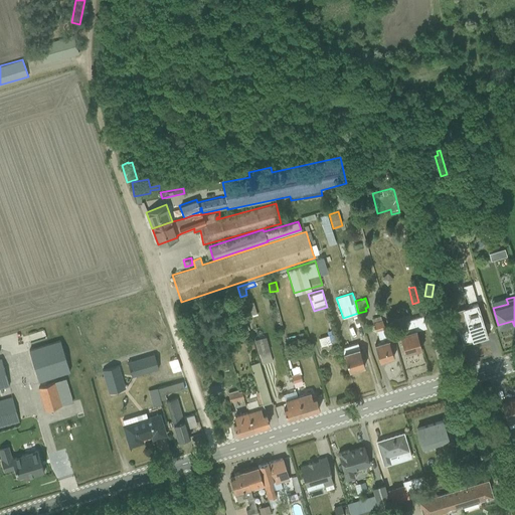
[(476,338),(487,335),(477,302),(463,306),(472,336),(475,335),(476,338)]
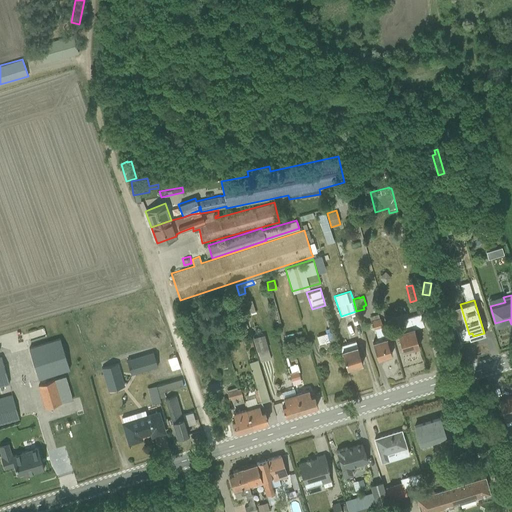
[(377,359),(392,354),(386,338),(391,335),(387,322),(382,324),(380,317),(379,317),(378,313),(369,316),(373,329),(374,329),(377,339),(372,341),(377,359)]
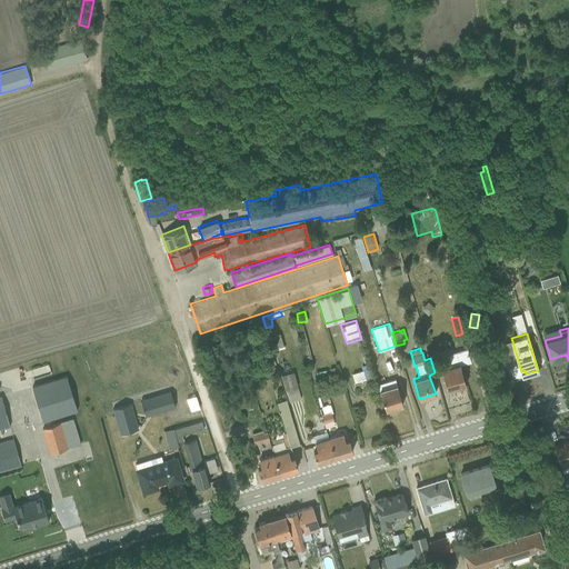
[(447,389),(465,383),(459,365),(470,360),(466,348),(442,355),(446,367),(440,368),(447,389)]
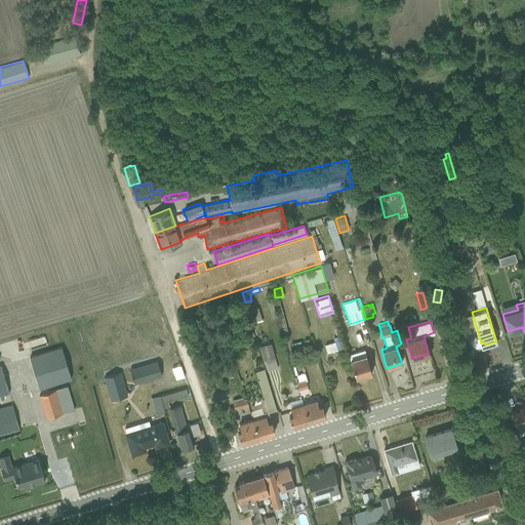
[(274,357),(275,357),(269,334),(257,339),(264,360),(264,359),(267,369),(277,367),(274,357)]
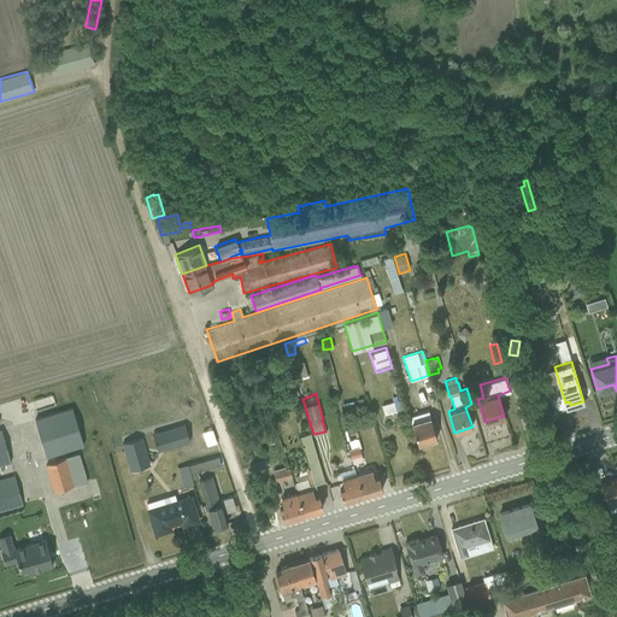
[(385,421),(406,415),(399,394),(392,397),(394,405),(383,409),(385,412),(382,413),(385,421)]
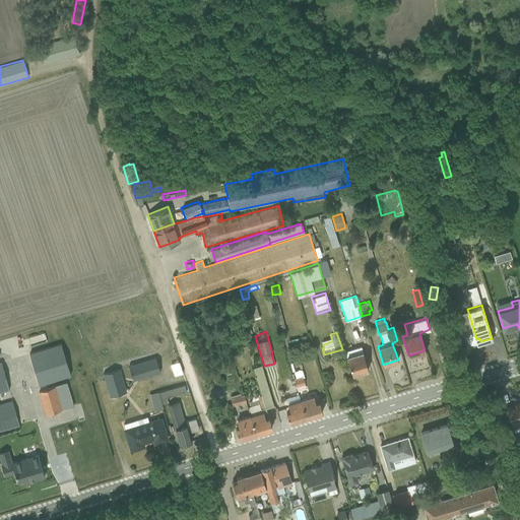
[(469,351),(481,348),(478,340),(467,342),(469,351)]
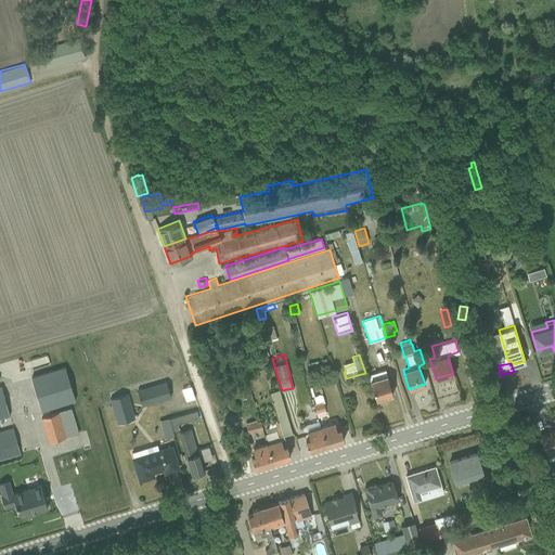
[(41,410),(75,400),(65,365),(31,376),(41,410)]
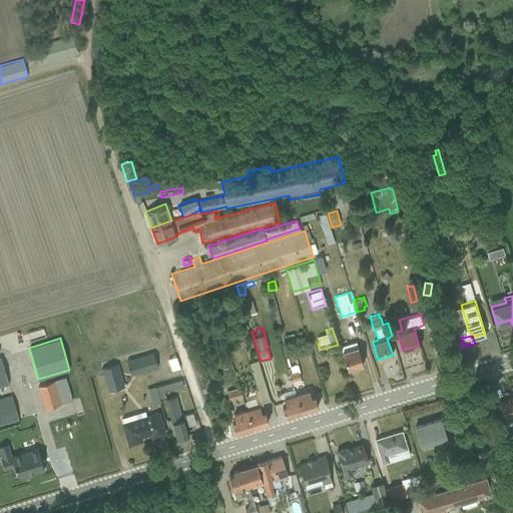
[(348,369),(363,364),(356,341),(341,346),(348,369)]
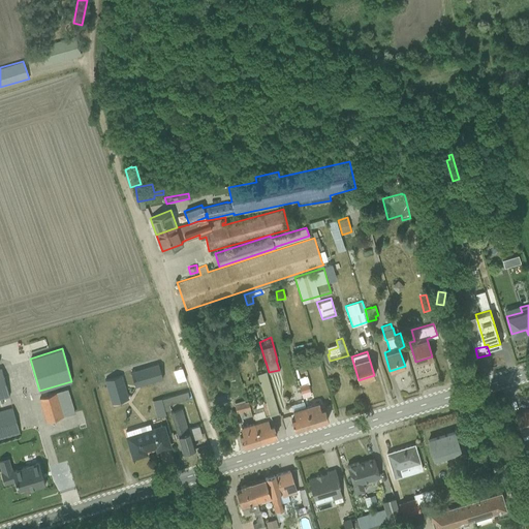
[(134,386),(162,378),(158,364),(130,371),(134,386)]
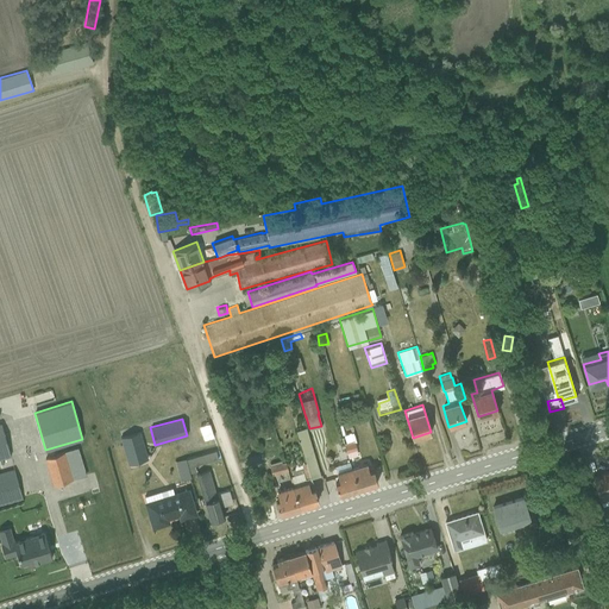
[(0,458),(11,456),(1,422),(0,422),(0,458)]
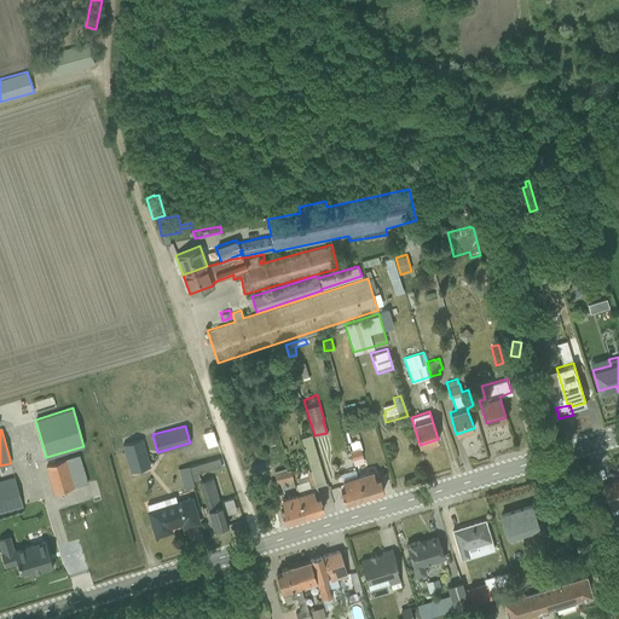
[(305,513),(323,508),(316,485),(328,481),(312,433),(301,437),(311,469),(306,470),(311,486),(310,486),(307,479),(295,482),(298,492),(305,513)]
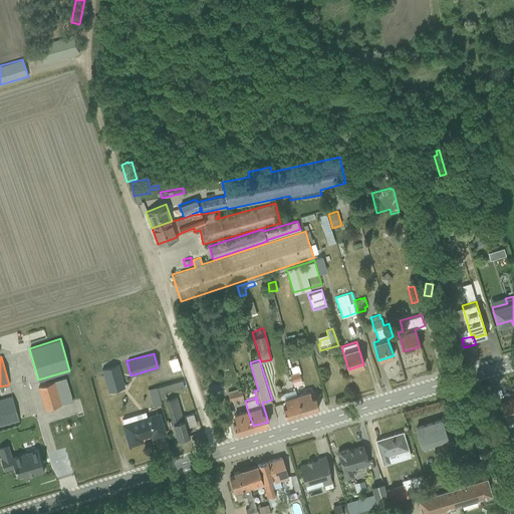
[(107,392),(124,387),(118,363),(101,368),(107,392)]
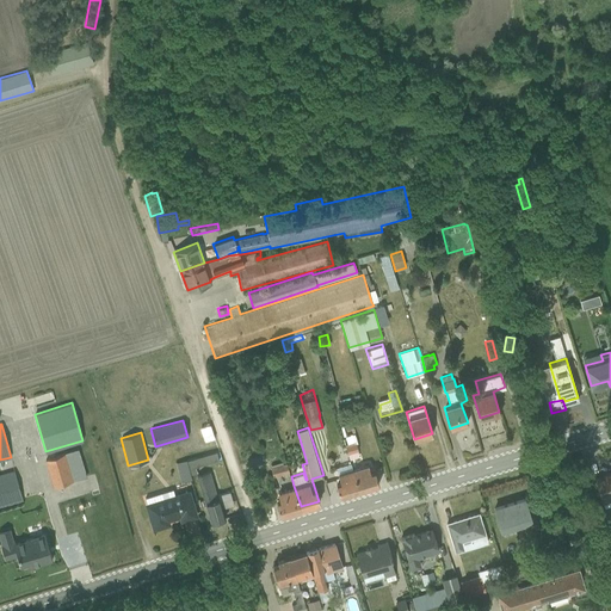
[(343,437),(349,457),(358,455),(355,442),(357,442),(355,433),(343,437)]
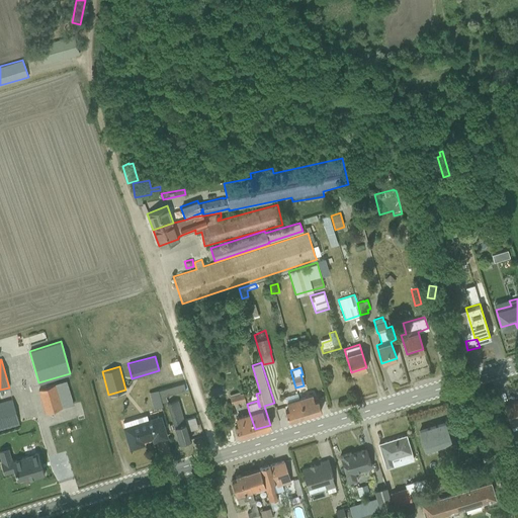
[(45,412),(73,404),(66,380),(38,389),(45,412)]
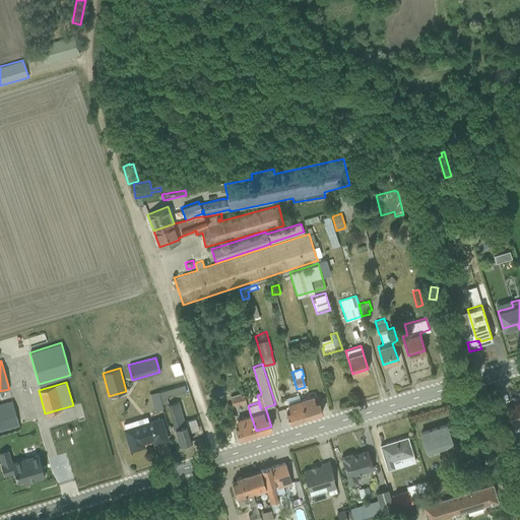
[(158,391),(163,403),(167,401),(166,397),(186,391),(184,384),(158,391)]
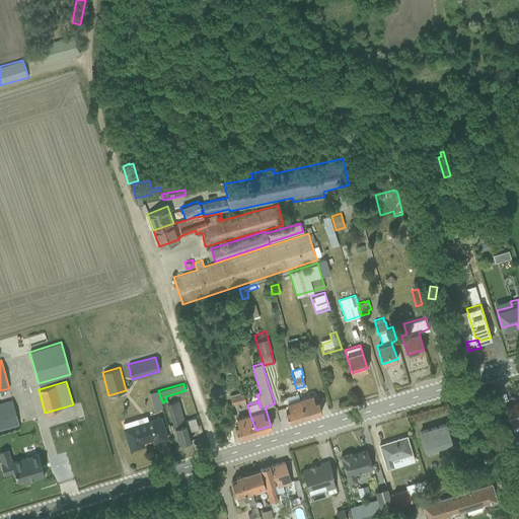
[(223,396),(221,386),(210,389),(213,399),(218,397),(217,396),(220,395),(220,396),(223,396)]
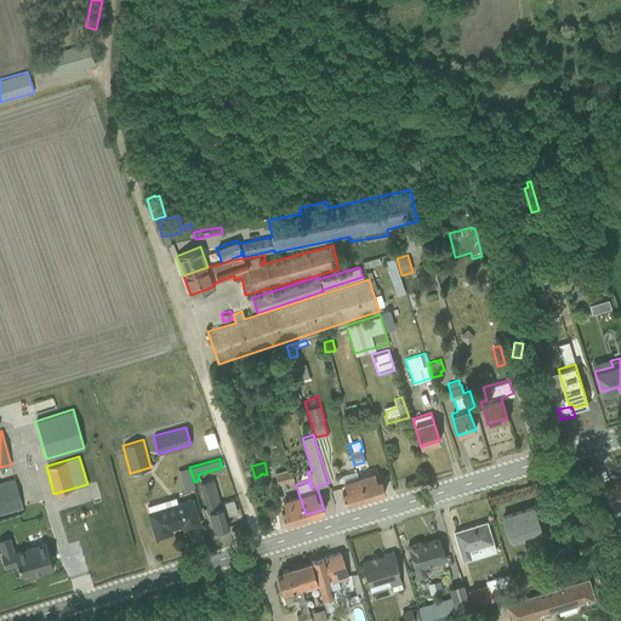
[(195,486),(194,482),(189,467),(178,471),(184,490),(195,486)]
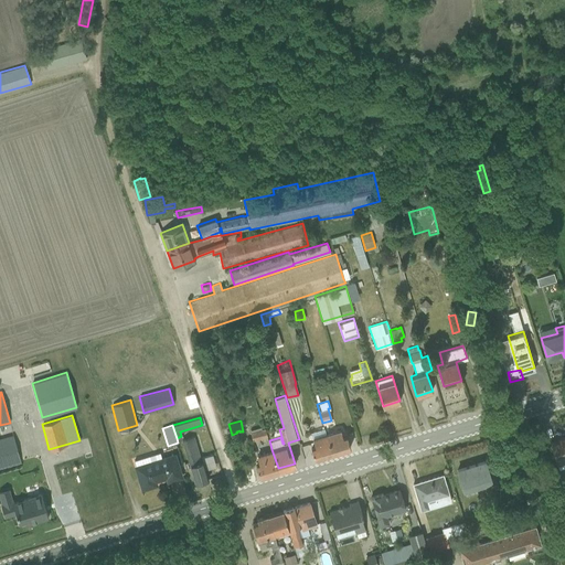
[(253,440),(267,436),(264,427),(249,432),(253,440)]
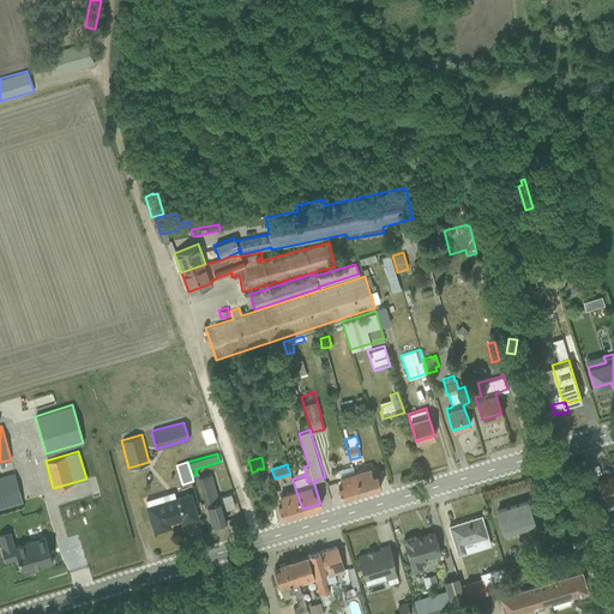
[(360,491),(354,470),(353,464),(337,469),(342,483),(338,485),(341,497),(360,491)]
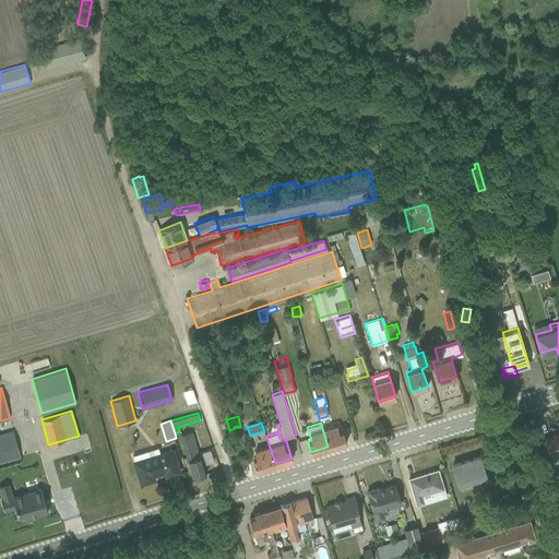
[(328,447),(346,441),(342,430),(339,430),(336,424),(322,428),(328,447)]
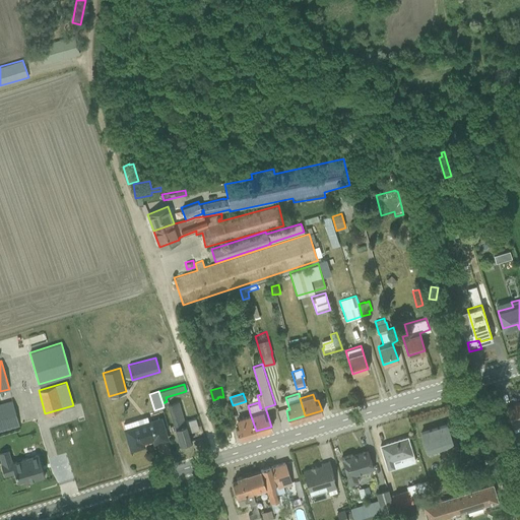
[(0,430),(19,425),(11,399),(0,402),(0,430)]
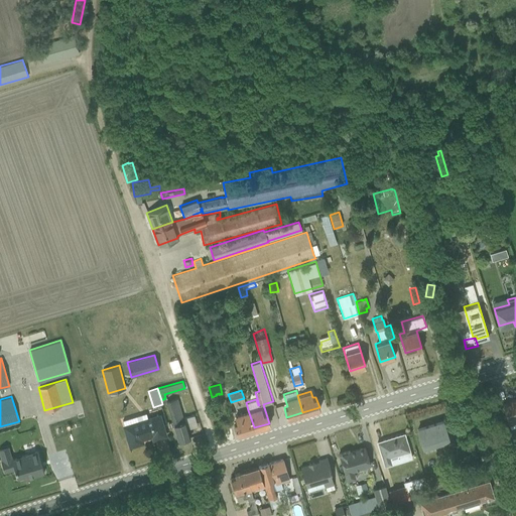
[(178,440),(189,436),(184,420),(176,397),(166,400),(178,440)]
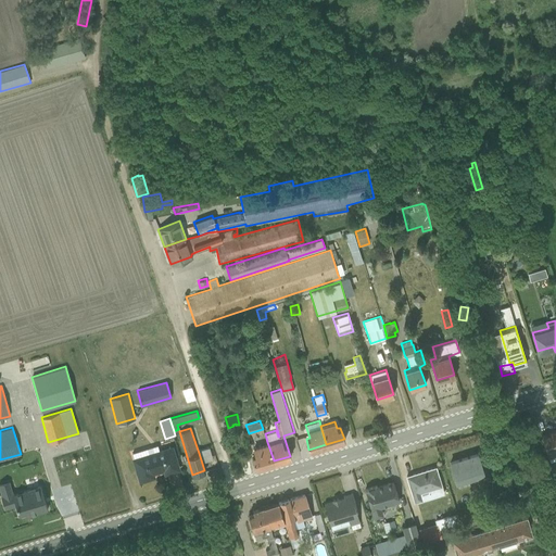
[(547,457),(555,454),(555,429),(541,434),(547,457)]
